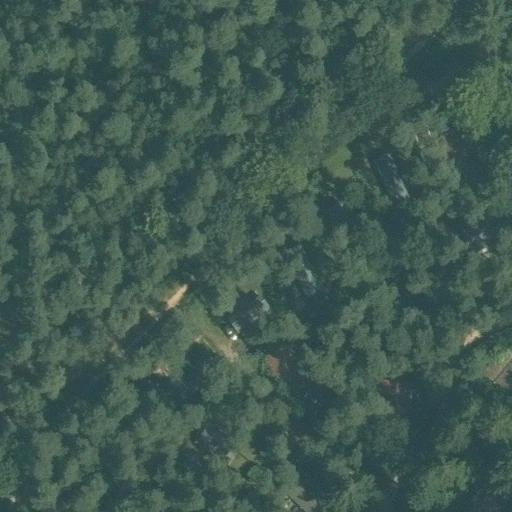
[(394,210),(412,202),(390,152),(372,160),(394,210)]
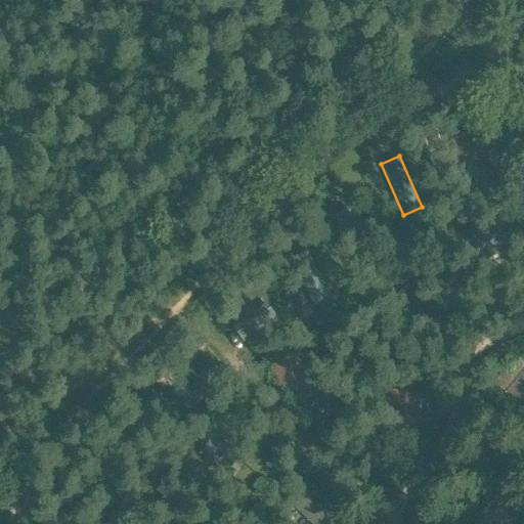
[(352,253),(367,247),(349,203),(333,209),(352,253)]
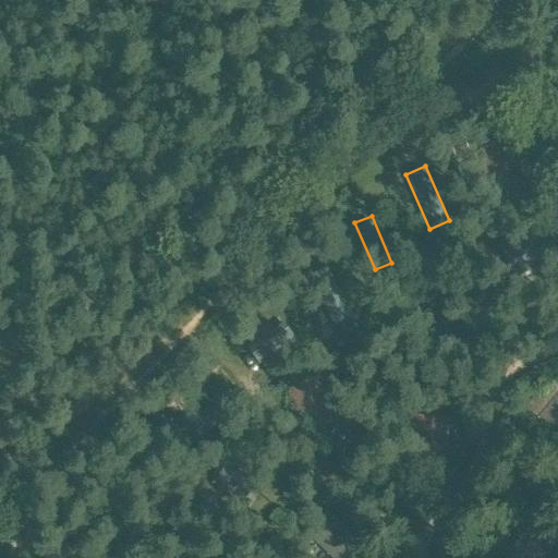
[(544,250),(553,244),(547,233),(504,255),(516,278),(549,262),(544,250)]
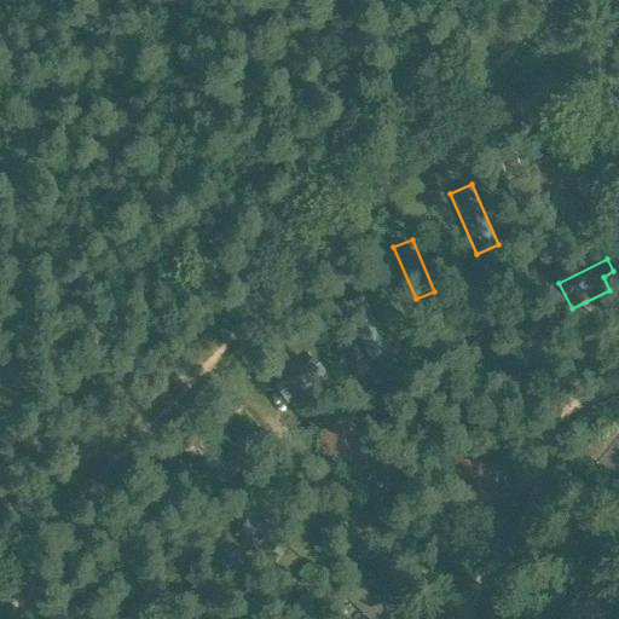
[(346,300),(371,359),(391,351),(364,291),(346,300)]
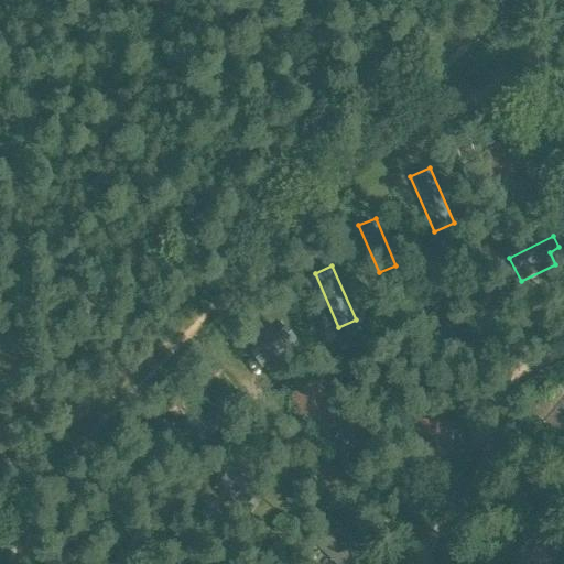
[(250,349),(262,367),(296,343),(284,325),(250,349)]
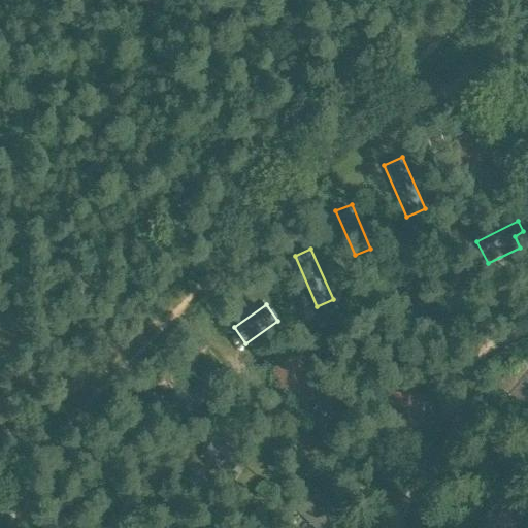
[(311,384),(306,386),(299,370),(304,368),(299,356),(273,367),(287,398),(292,396),(297,407),(318,398),(311,384)]
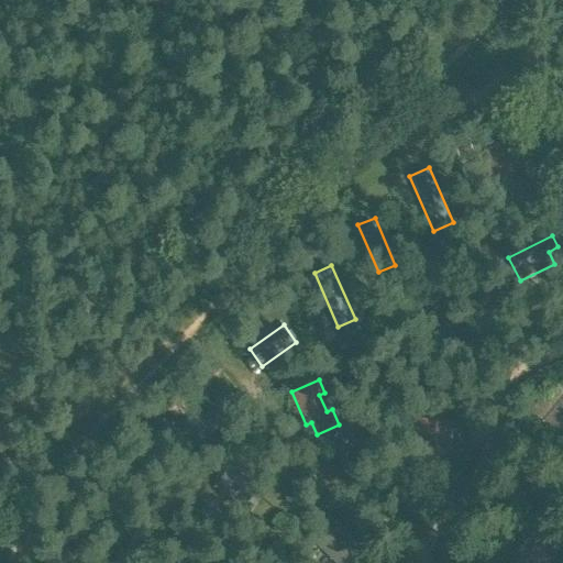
[(562,406),(558,414),(554,411),(543,424),(562,439),(562,406)]
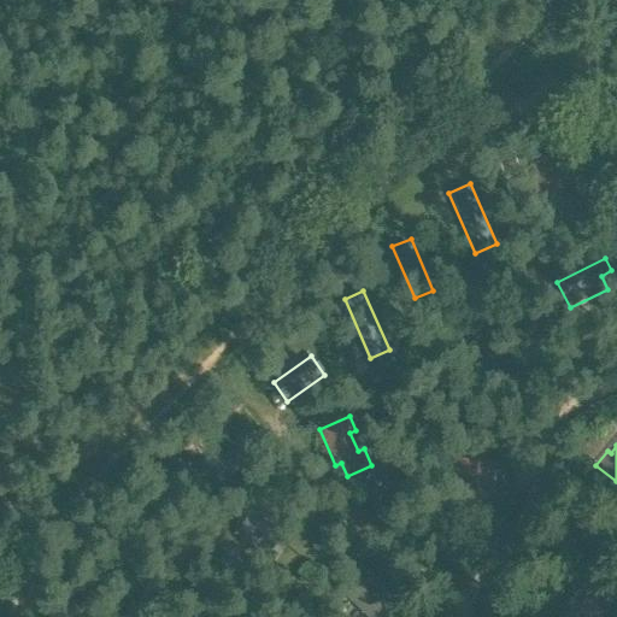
[(254,510),(238,535),(268,556),(281,536),(260,521),(264,516),(254,510)]
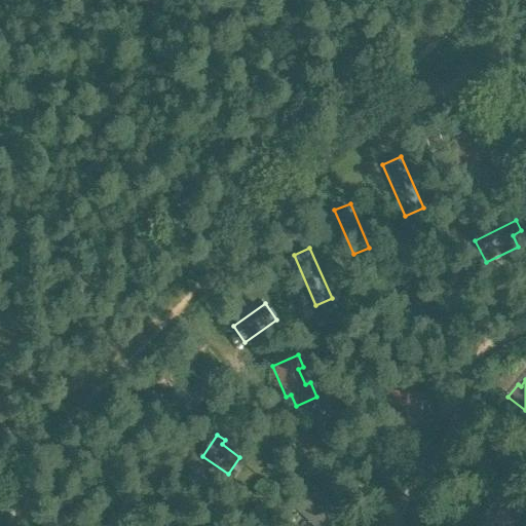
[(318,500),(322,496),(306,482),(289,501),(315,525),(323,525),(334,516),(318,500)]
